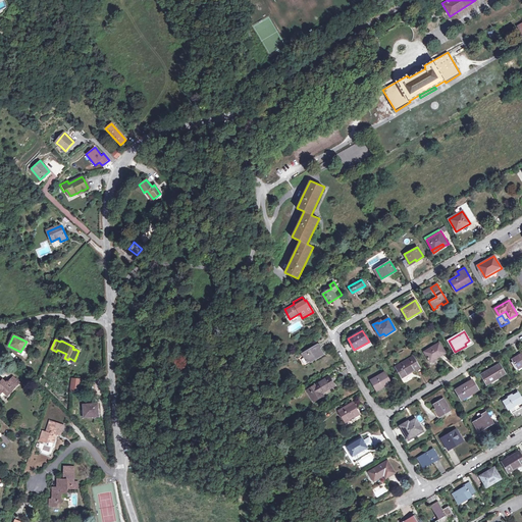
[(446,353),(439,343),(424,352),(429,361),(435,357),(436,358),(446,353)]
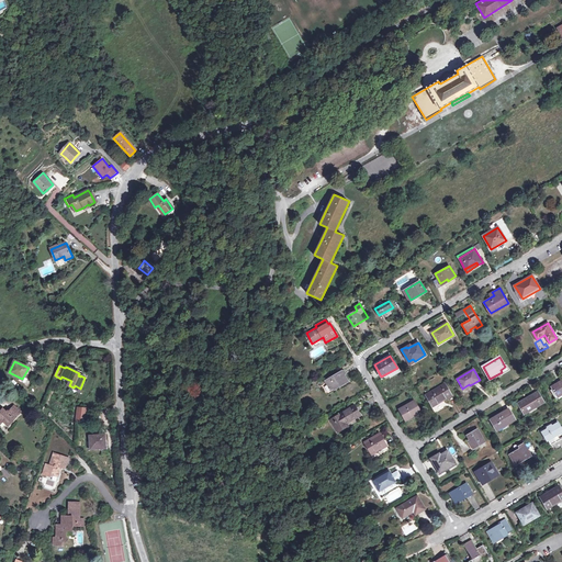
[(348,380),(343,371),(325,381),(330,390),(333,389),(348,380)]
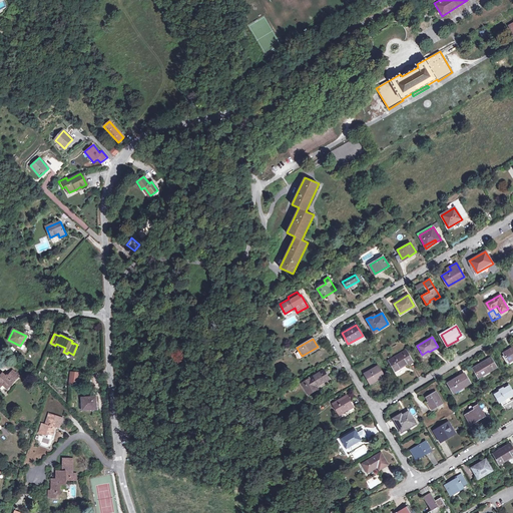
[(319,349),(318,347),(304,355),(305,357),(319,349)]
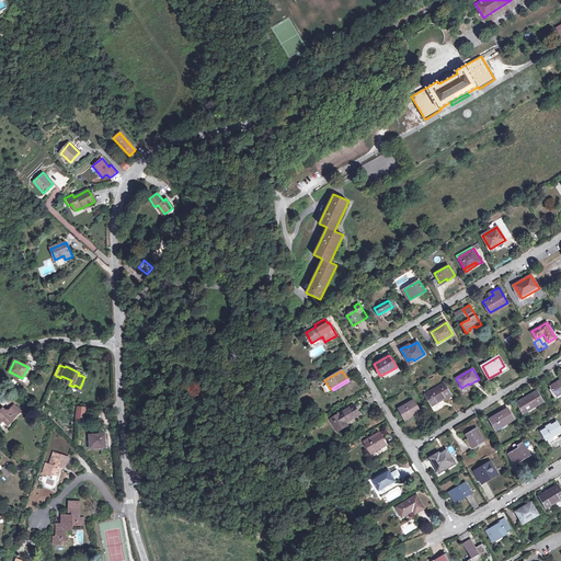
[(560,379),(550,386),(557,397),(560,393),(560,379)]
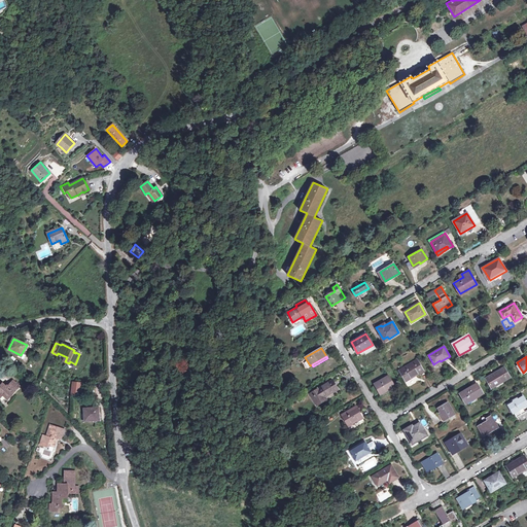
[(417,359),(398,371),(406,382),(423,371),(417,359)]
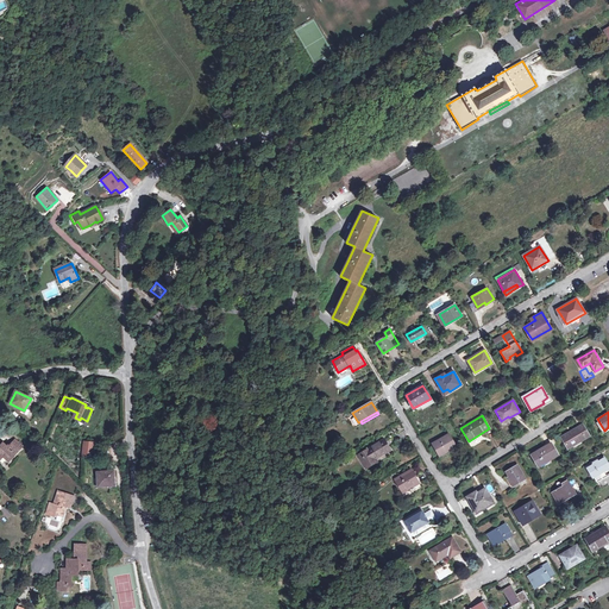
[(590,435),(583,425),(562,437),(569,449),(590,435)]
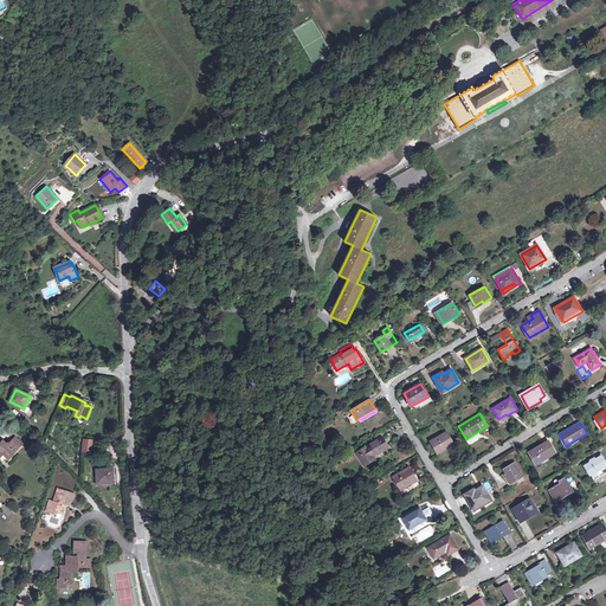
[(446,431),(430,442),(436,452),(443,447),(444,450),(445,449),(444,446),(452,442),(446,431)]
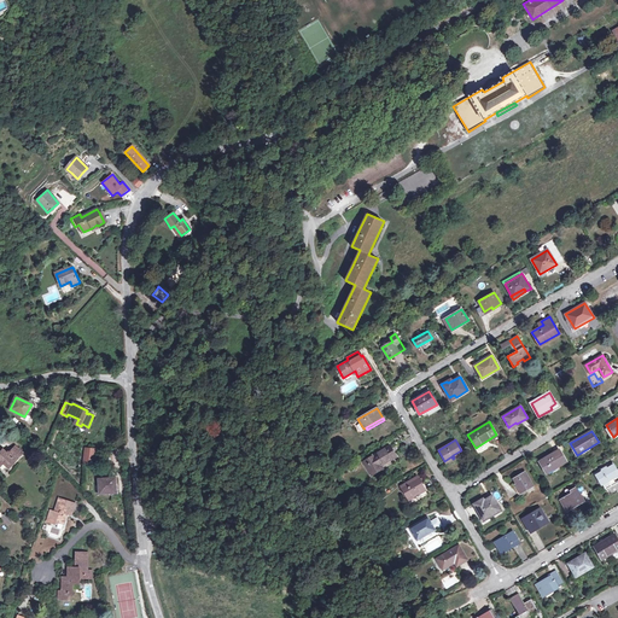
[(391,448),(390,445),(366,460),(372,470),(380,465),(391,459),(391,460),(397,456),(395,453),(397,450),(398,452),(401,450),(400,449),(401,449),(398,444),(391,448)]
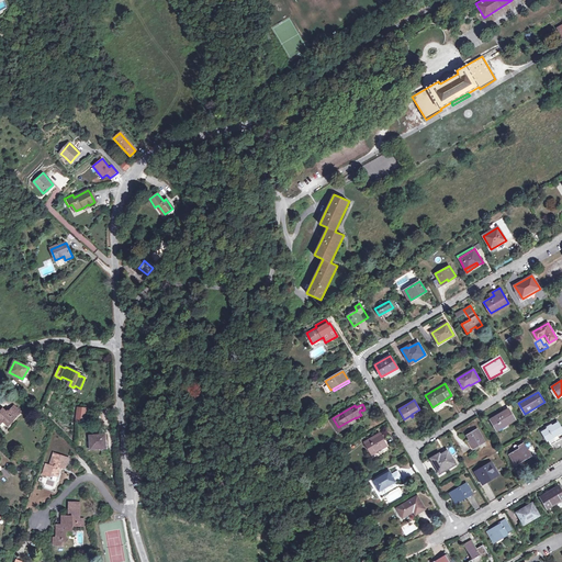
[(8,413),(2,409),(0,412),(0,424),(4,419),(10,424),(21,412),(14,405),(8,413)]
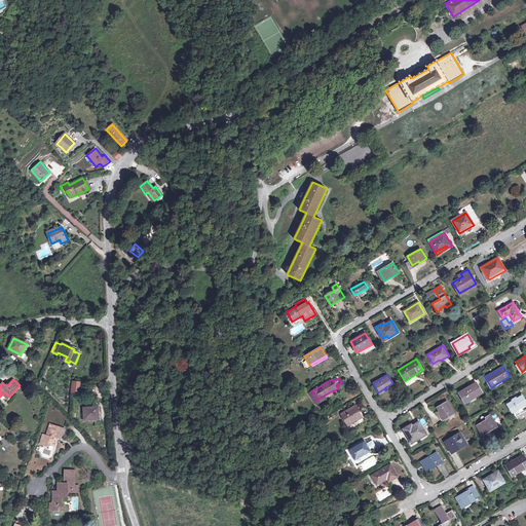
[(81,382),(72,381),(71,395),(80,396),(81,382)]
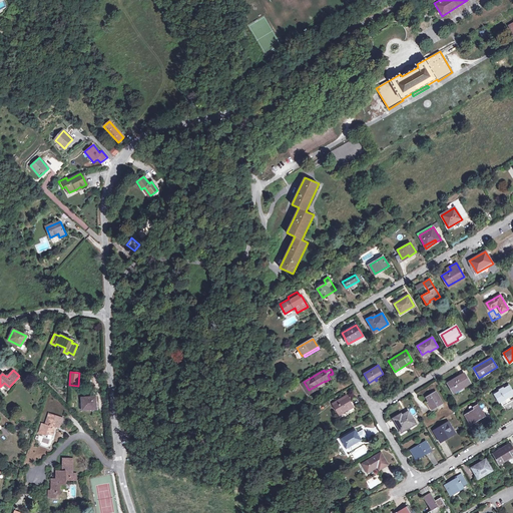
[(464,374),(448,383),(454,393),(470,383),(464,374)]
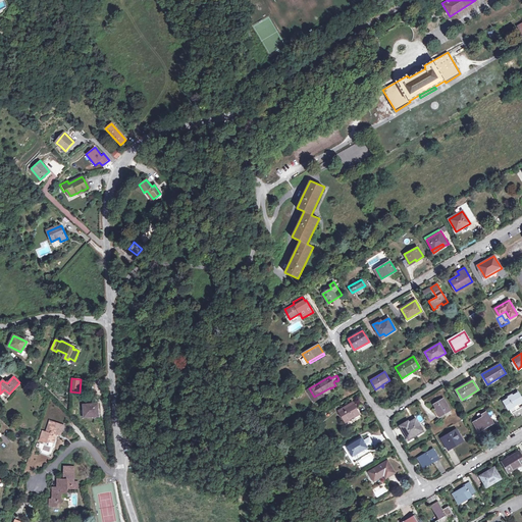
[(309,388),(307,389),(313,401),(323,396),(321,393),(314,397),(309,388)]
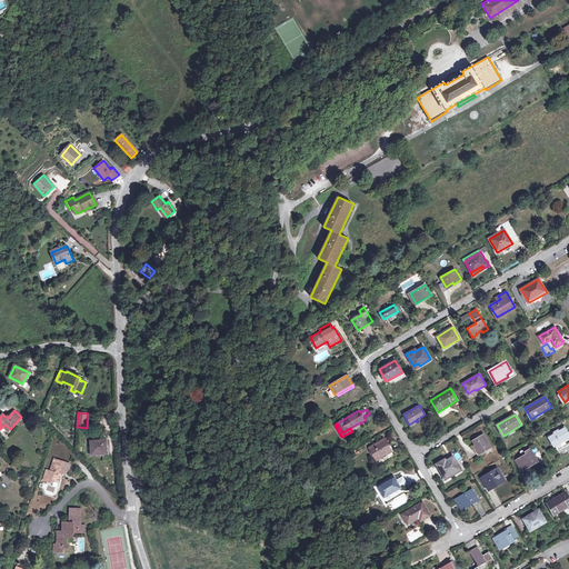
[(555,433),(550,437),(557,448),(562,446),(560,442),(565,440),(565,441),(566,440),(568,438),(568,436),(563,428),(559,431),(559,429),(553,432),(555,433)]
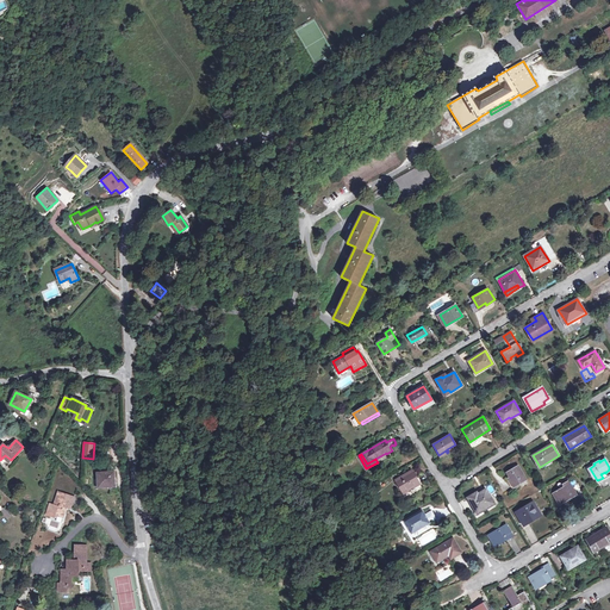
[(518,466),(506,473),(510,478),(509,479),(514,486),(527,479),(518,466)]
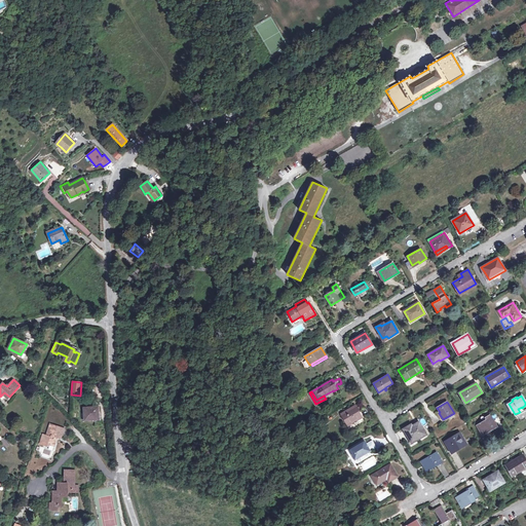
[(355,406),(341,414),(347,425),(362,416),(355,406)]
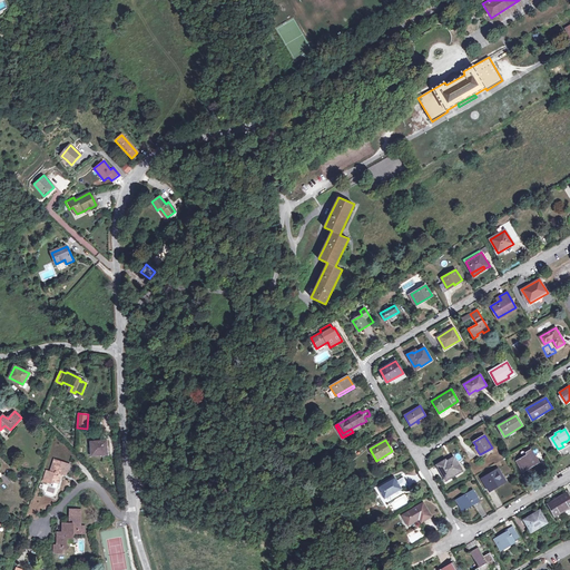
[(106,441),(90,442),(91,455),(107,454),(106,441)]
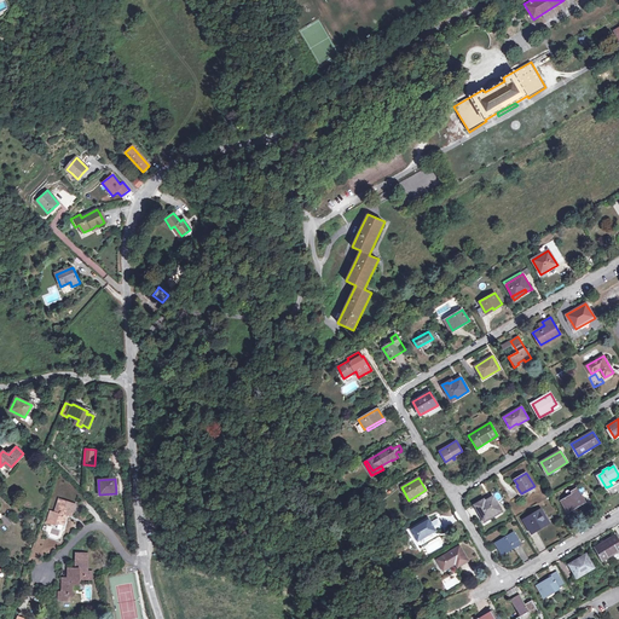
[(568,492),(572,497),(563,502),(568,512),(584,502),(576,487),(568,492)]
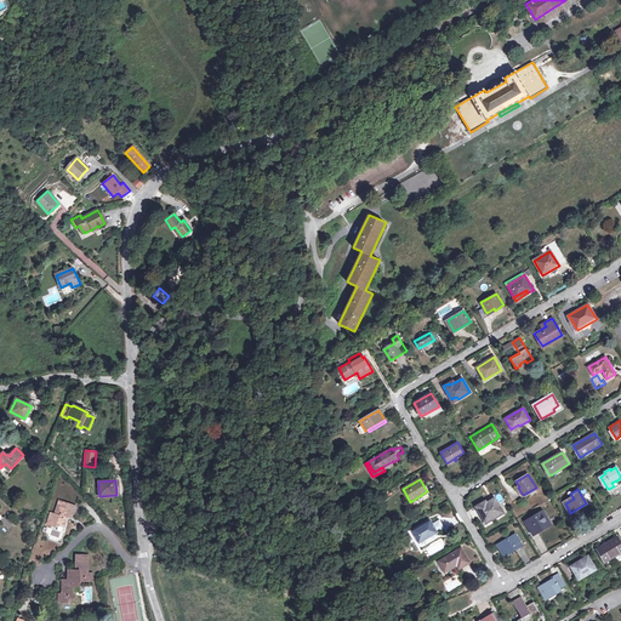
[(485,501),(477,507),(484,519),(489,517),(490,519),(502,512),(495,499),(486,503),(485,501)]
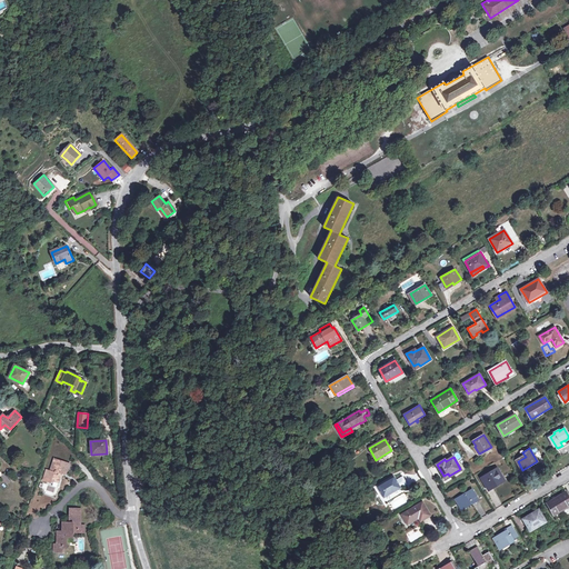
[(69,463),(53,459),(50,471),(46,470),(43,479),(47,481),(48,477),(52,478),(51,480),(53,481),(58,482),(61,472),(66,475),(67,468),(69,463)]
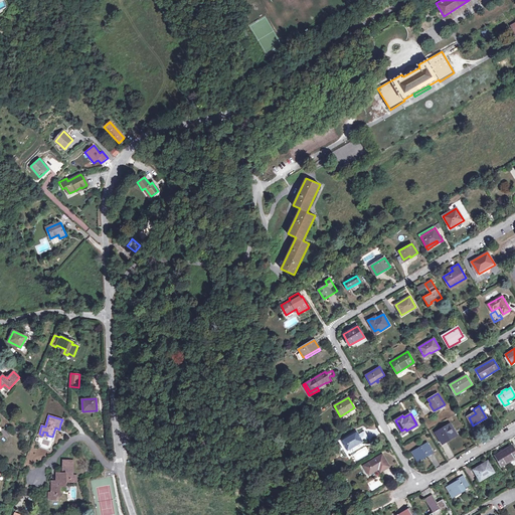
[(450,424),(436,433),(443,444),(457,436),(450,424)]
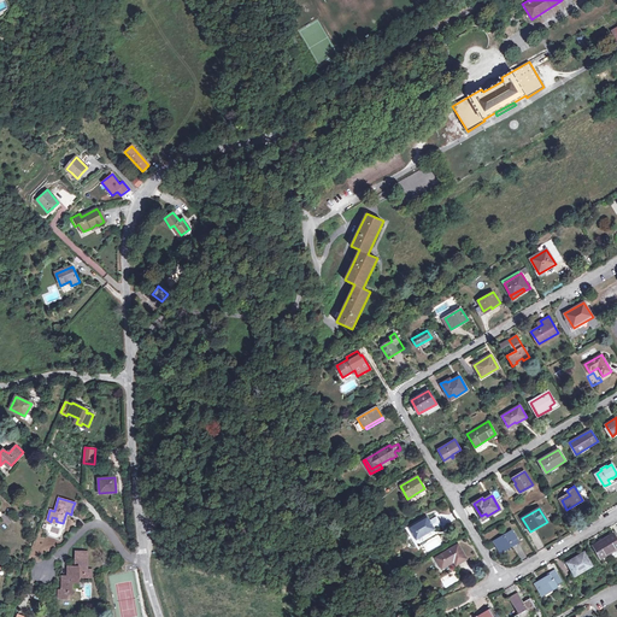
[(434,528),(427,517),(410,528),(416,539),(434,528)]
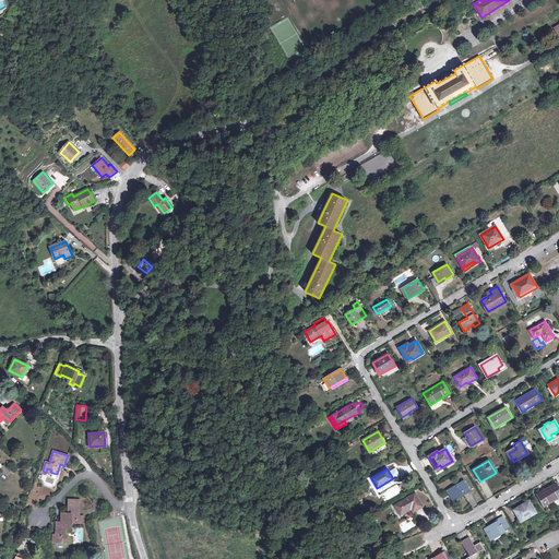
[(470,491),(464,480),(447,490),(450,494),(452,492),(456,499),(470,491)]
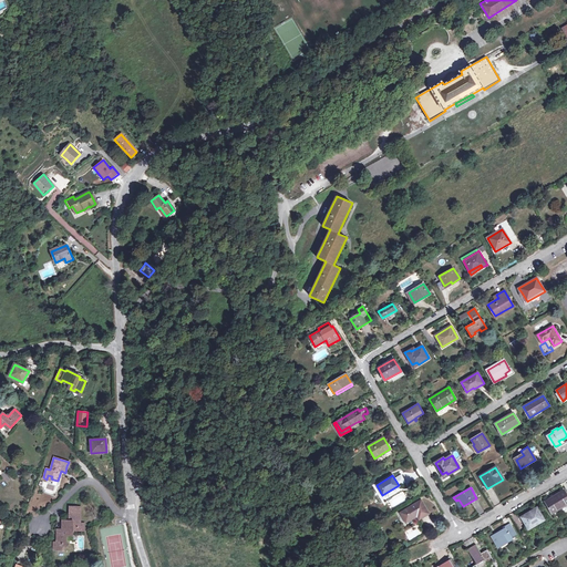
[(566,495),(564,491),(545,502),(552,513),(566,504),(566,495)]
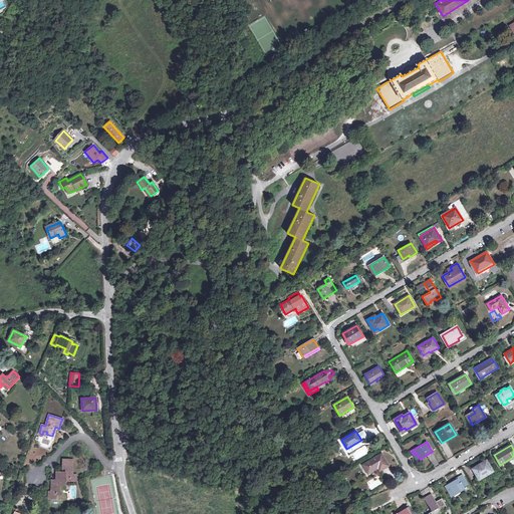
[(349,455),(354,462),(369,453),(364,446),(349,455)]
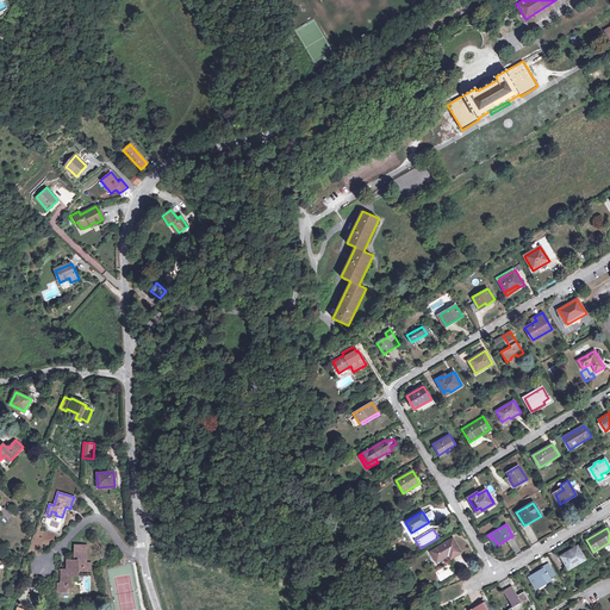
[(461,553),(453,539),(430,552),(437,562),(448,555),(450,559),(461,553)]
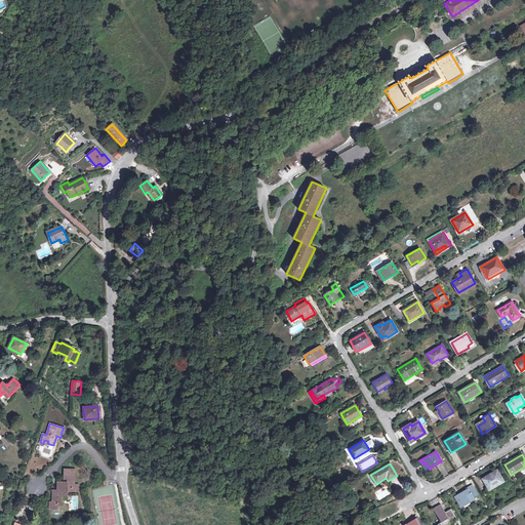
[(64,482),(57,482),(57,492),(52,492),(52,502),(49,502),(49,509),(57,510),(57,506),(62,506),(62,500),(62,495),(67,496),(68,496),(68,491),(78,491),(78,484),(74,484),(74,470),(65,470),(64,482)]
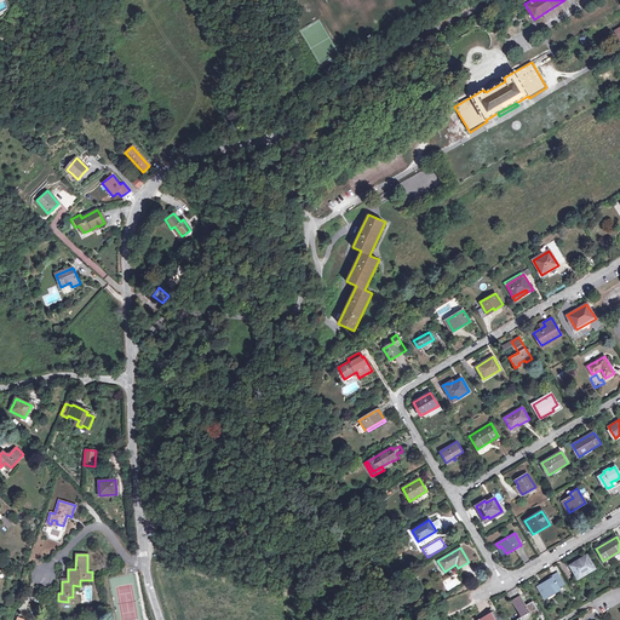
[(595,568),(587,556),(570,566),(578,579),(595,568)]
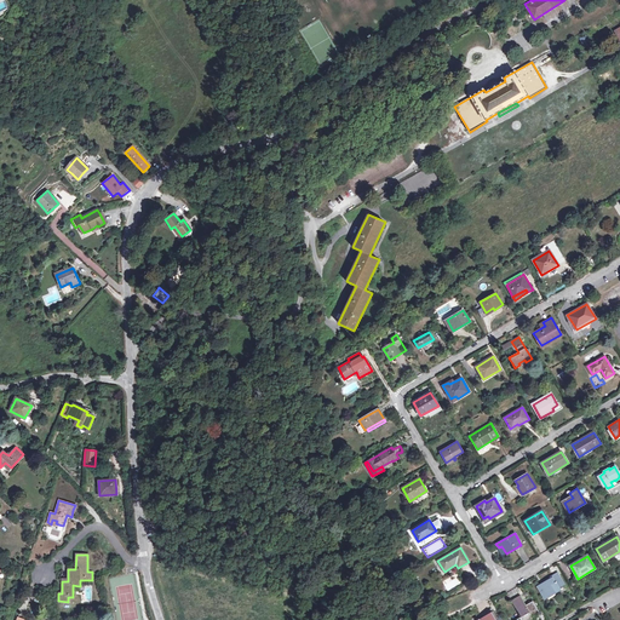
[(551,579),(537,586),(544,598),(560,590),(558,587),(563,585),(557,573),(550,578),(551,579)]
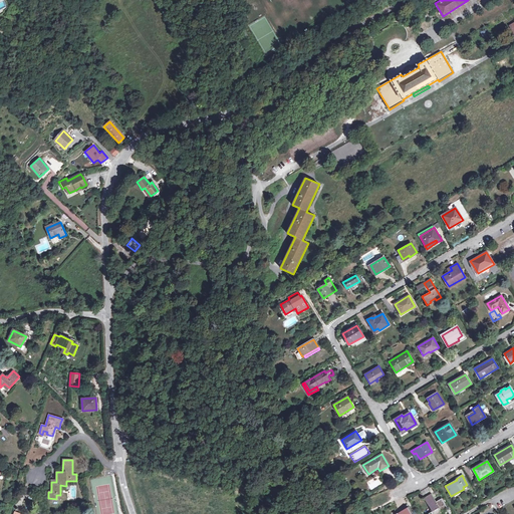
[(379,482),(376,481),(367,487),(370,492),(379,486),(380,484),(379,482)]
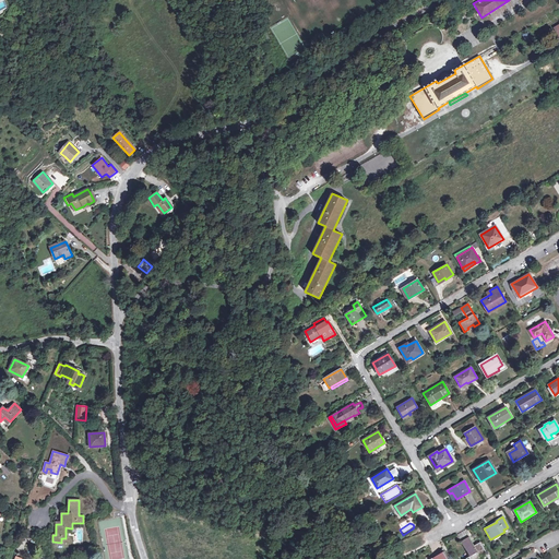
[(468,537),(461,542),(470,556),(468,558),(479,558),(482,558),(480,556),(486,552),(480,543),(474,546),(468,537)]
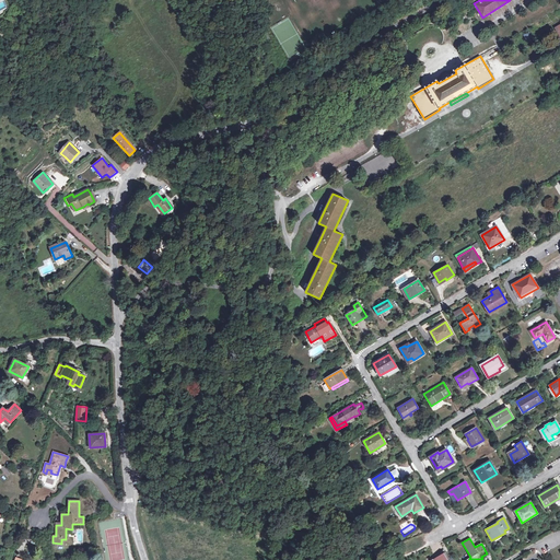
[(435,555),(436,558),(432,559),(450,559),(444,549),(435,555)]
